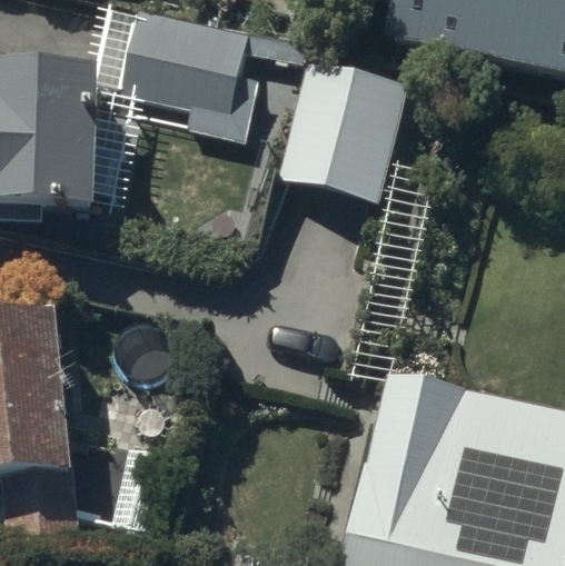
[(389,0),(383,33),(564,71),(564,0),(389,0)]
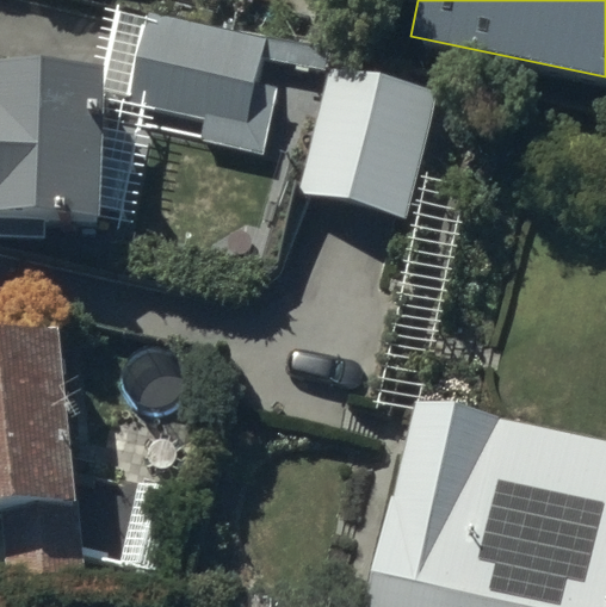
[(0,234),(105,234),(105,220),(134,220),(158,110),(202,119),(197,140),(260,153),(274,86),(254,82),(265,33),(146,8),(144,16),(103,6),(91,66),(0,62),(0,234)]
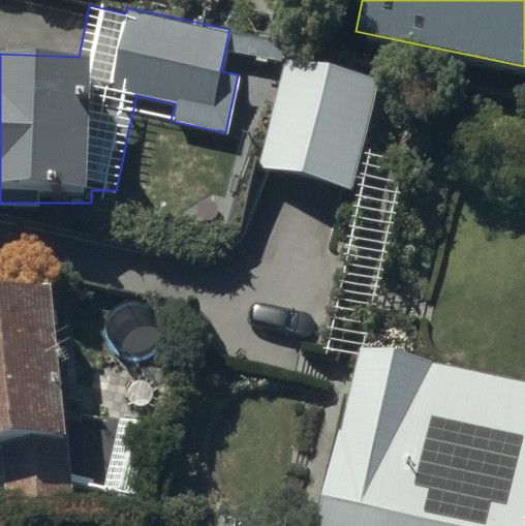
[(352,187),(380,78),(285,54),(257,162),(352,187)]
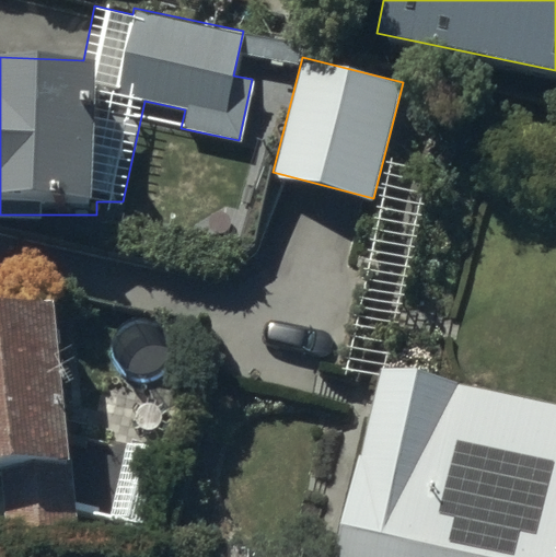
[(59,301),(0,305),(0,468),(1,468),(6,531),(73,526),(59,301)]
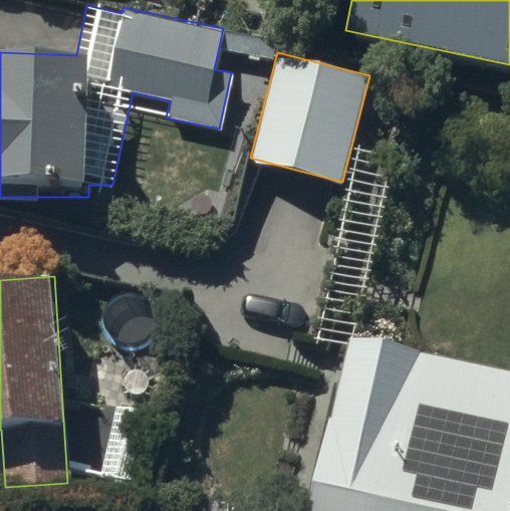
[(509,510),(509,372),(351,333),(306,510),(509,510)]
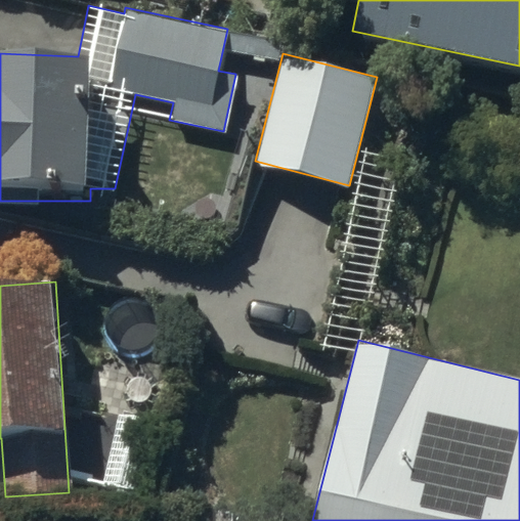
[(161,422),(116,411),(100,482),(145,491),(161,422)]
